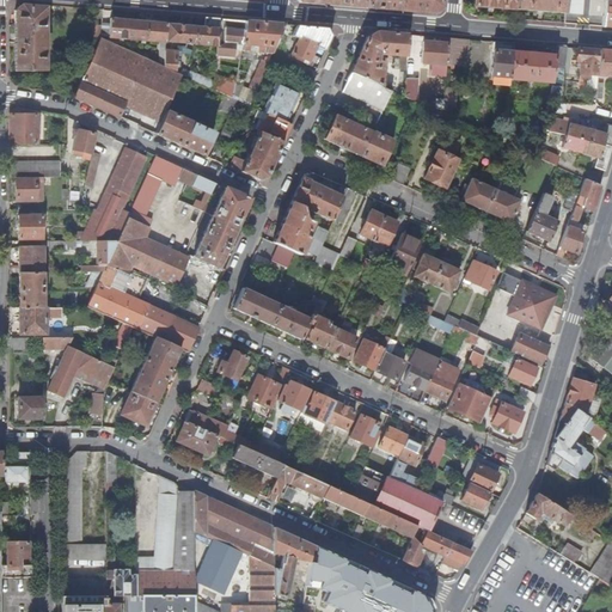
[(367,0),(367,8),(401,12),(401,0),(367,0)]
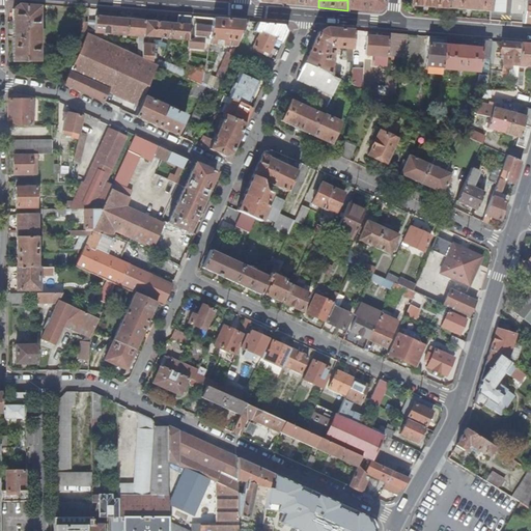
[(384,8),(384,0),(347,0),(347,10),(379,12),(384,8)]
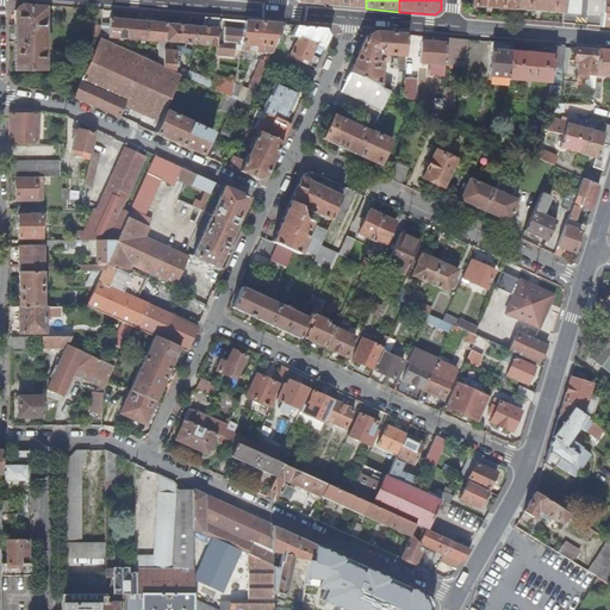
[(473,0),(473,7),(514,11),(514,0),(473,0)]
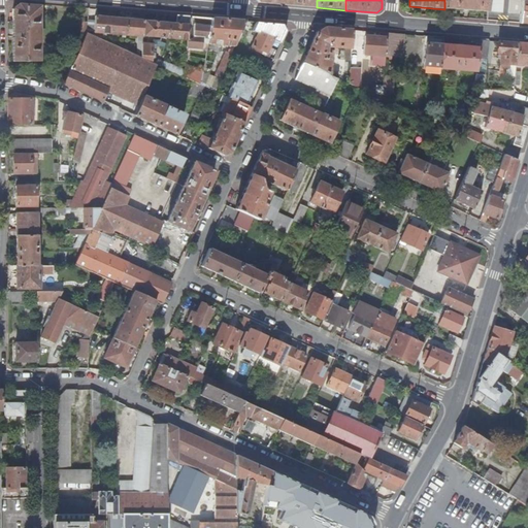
[(444,0),(444,9),(487,12),(488,0),(444,0)]
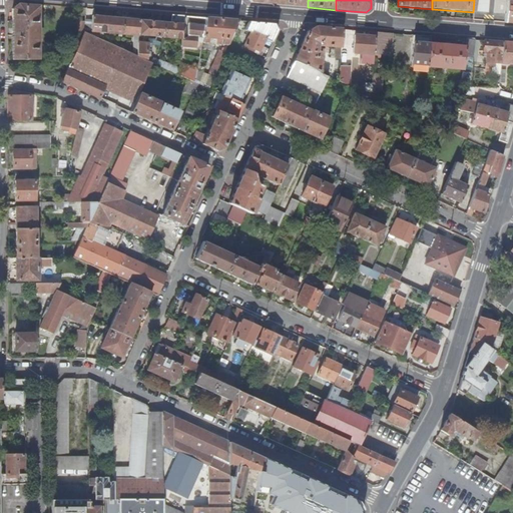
[(474,0),(473,12),(486,14),(486,0),(474,0)]
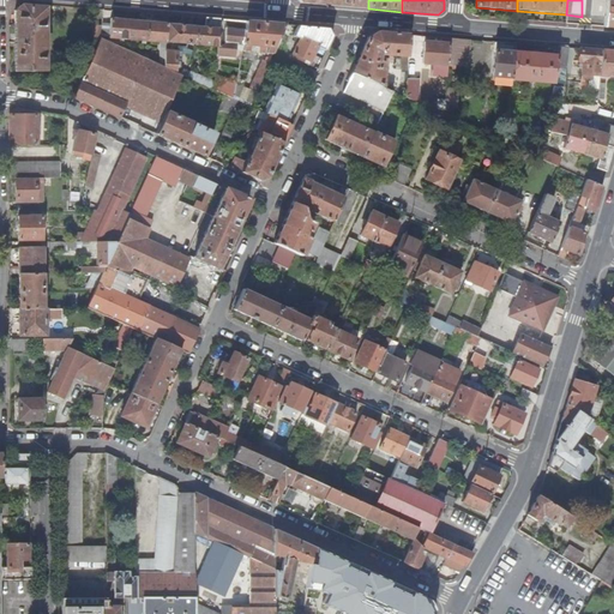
[(593,0),(591,17),(605,18),(606,1),(606,0),(593,0)]
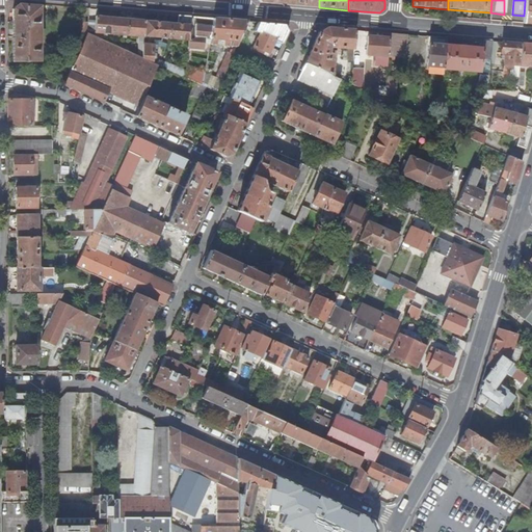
[(524,16),(523,24),(531,24),(531,0),(525,0),(525,1),(524,16)]
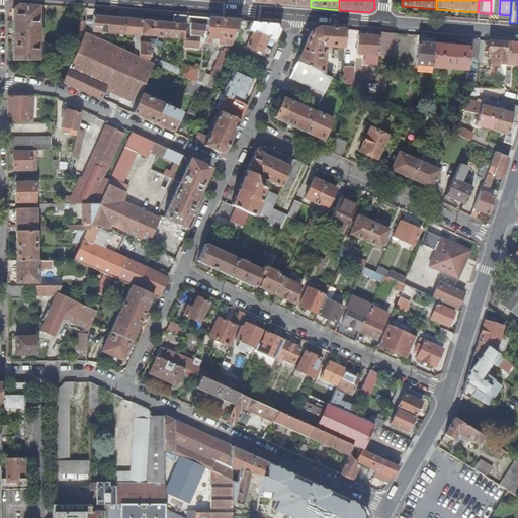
[(35,61),(35,7),(16,5),(12,10),(12,21),(12,61),(35,61)]
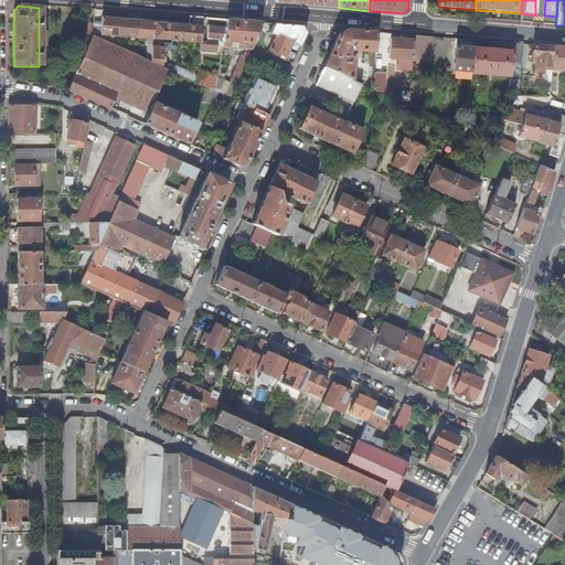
[(147,38),(153,38),(155,22),(102,18),(102,23),(94,22),(93,35),(99,39),(100,33),(147,38)]
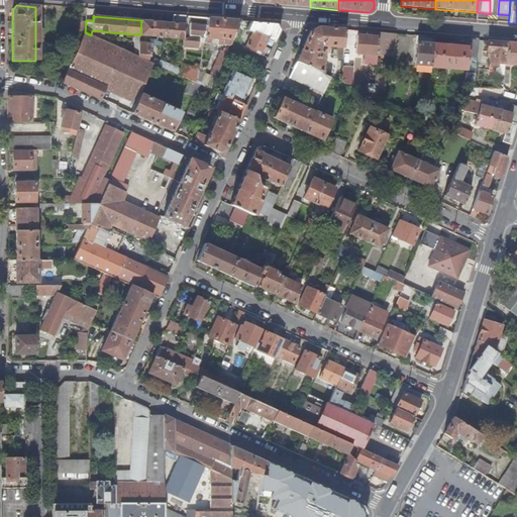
[(184,39),(186,17),(173,16),(173,23),(141,20),(140,34),(184,39)]
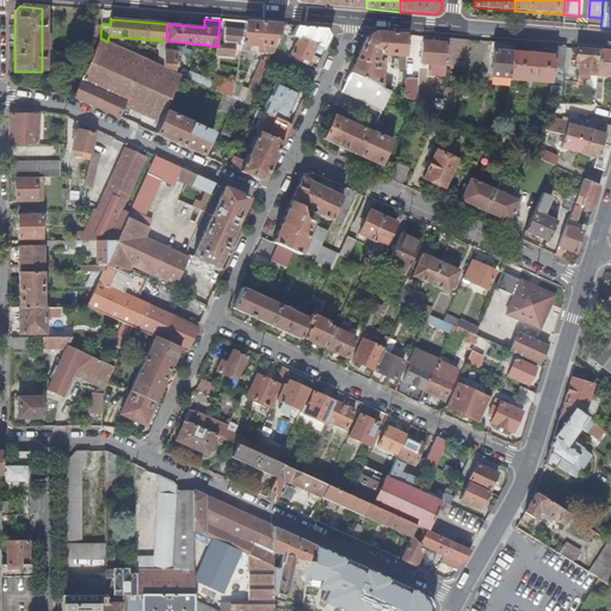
[(242,45),(245,23),(222,20),(220,47),(217,47),(216,55),(235,56),(235,44),(242,45)]
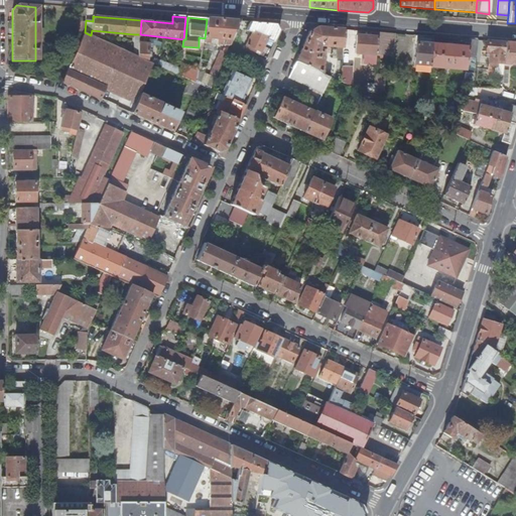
[(237,28),(240,21),(207,19),(205,38),(205,42),(210,43),(210,37),(217,38),(216,43),(216,44),(220,44),(221,38),(225,38),(225,44),(230,45),(237,28)]
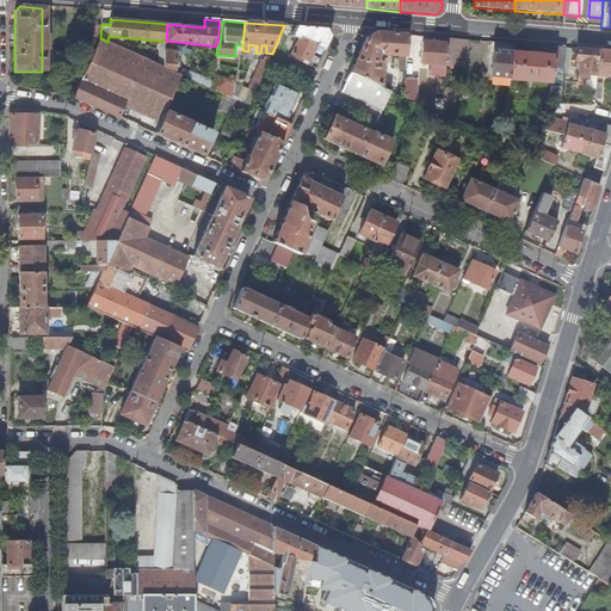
[(315,48),(323,51),(331,37),(326,29),(284,25),(281,34),(287,37),(288,35),(297,38),(290,56),(310,66),(313,62),(309,60),(315,48)]
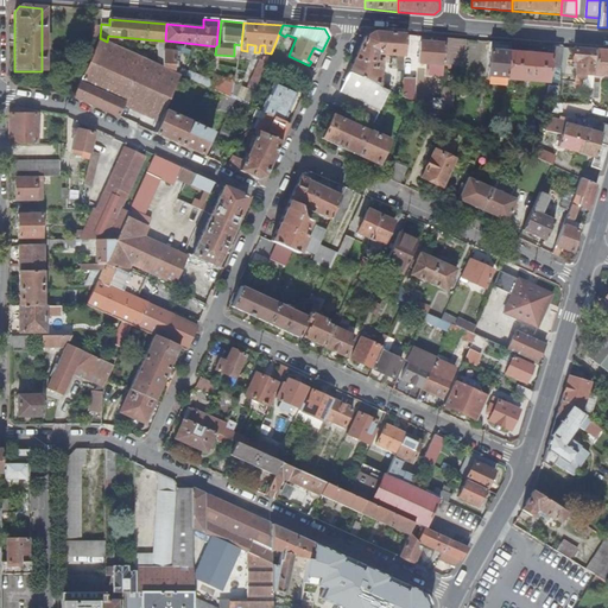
[(404,52),(405,35),(373,32),(363,38),(348,74),(377,86),(379,69),(379,62),(374,62),(375,55),(398,57),(403,57),(404,52)]
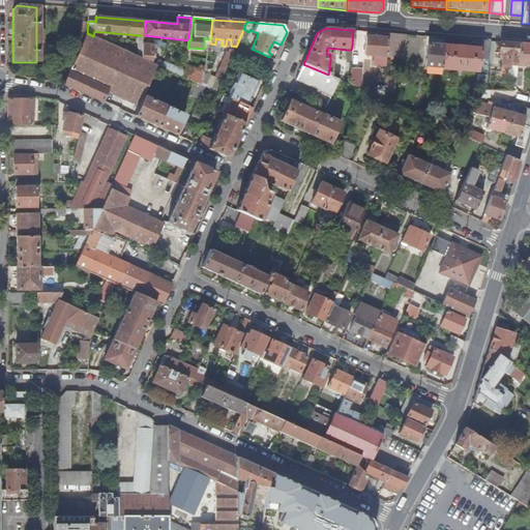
[(240,49),(248,32),(243,29),(236,47),(240,49)]
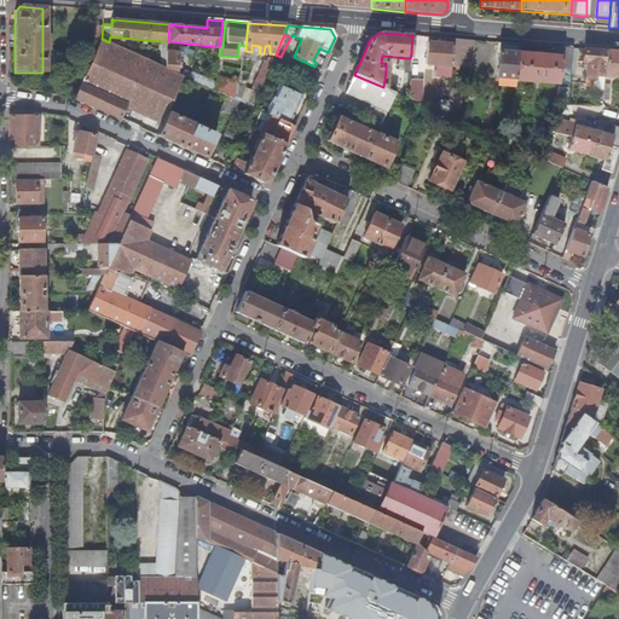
[(421,55),(421,36),(412,35),(411,53),(417,53),(421,55)]
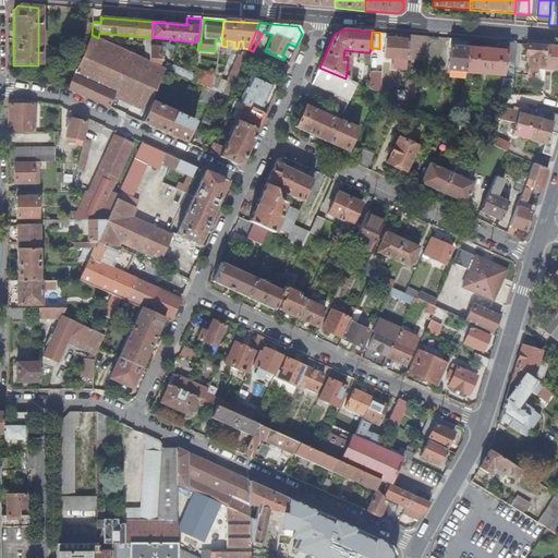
[(146,112),(150,102),(166,69),(159,65),(148,61),(138,56),(126,51),(111,44),(98,38),(92,35),(75,69),(117,88),(112,98),(146,112)]
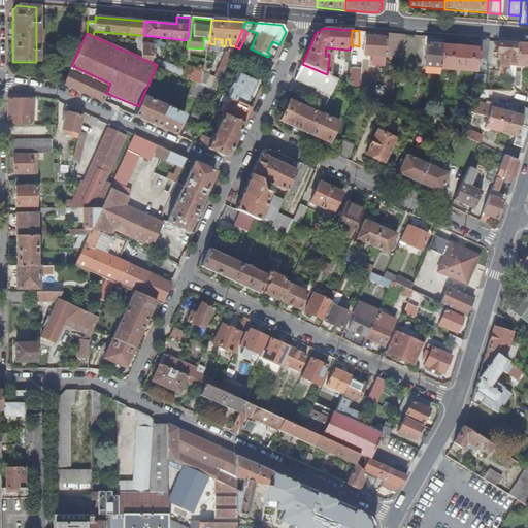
[(385,56),(387,34),(381,33),(380,35),(376,35),(375,36),(375,38),(365,37),(364,54),(385,56)]
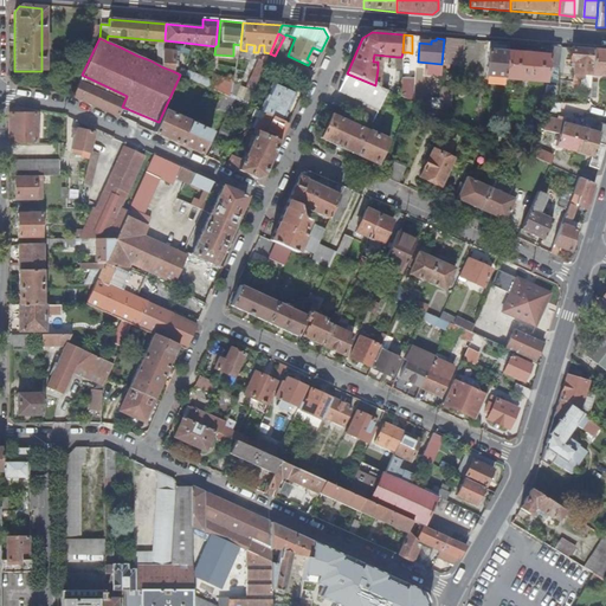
[(461,65),(463,39),(444,39),(442,64),(461,65)]
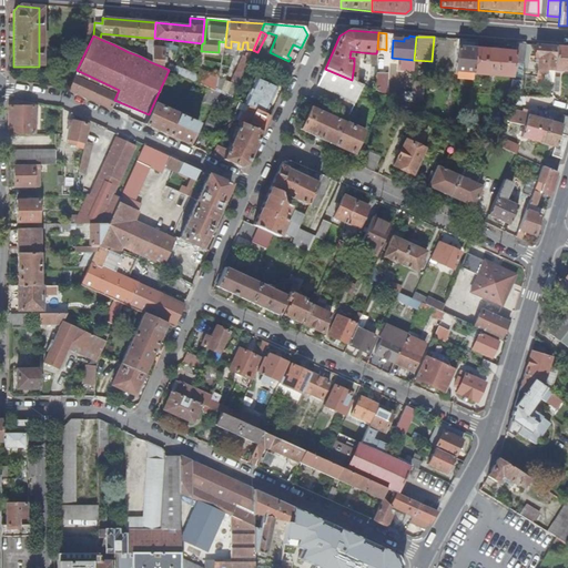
[(476,49),(477,41),(458,39),(456,68),(475,70),(476,49)]
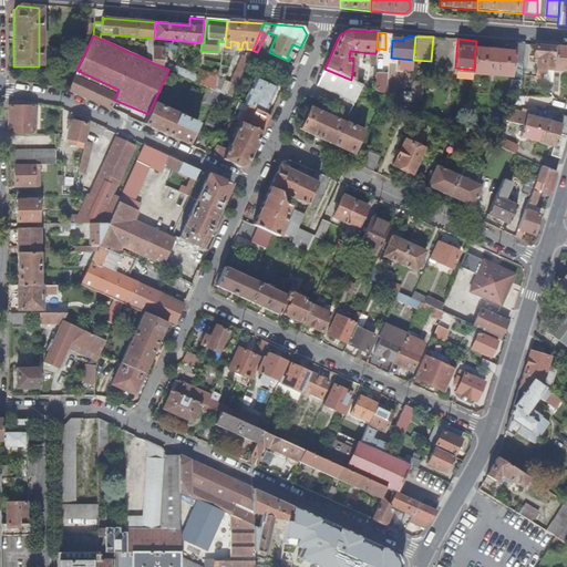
[(113,44),(129,52),(130,49),(114,42),(113,44)]
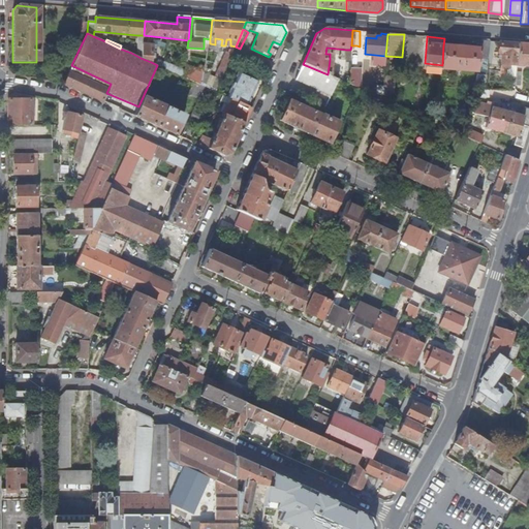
[(478,71),(480,57),(480,48),(481,41),(478,41),(477,48),(443,45),(442,65),(442,69),(478,71)]
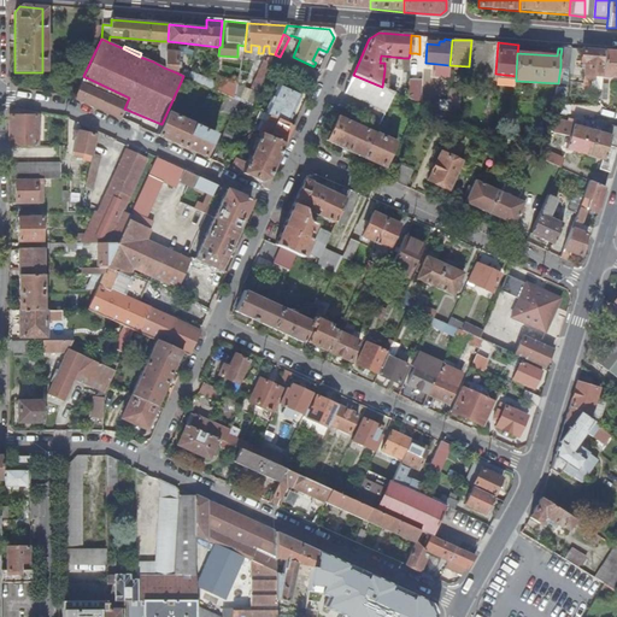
[(569,68),(570,48),(562,48),(560,56),(560,66),(569,68)]
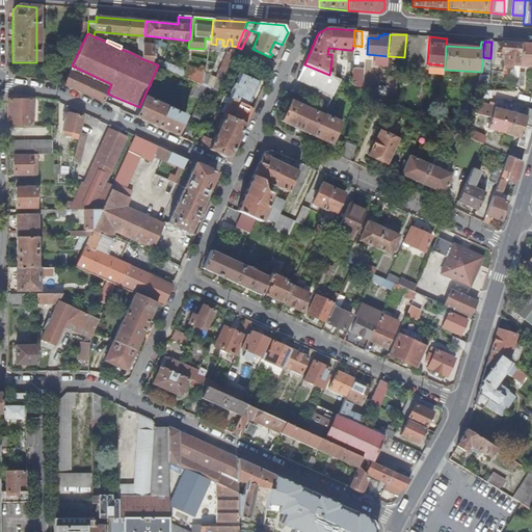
[(521,65),(521,45),(502,43),(501,53),(505,53),(504,63),(514,65),(514,77),(520,78),(521,65)]
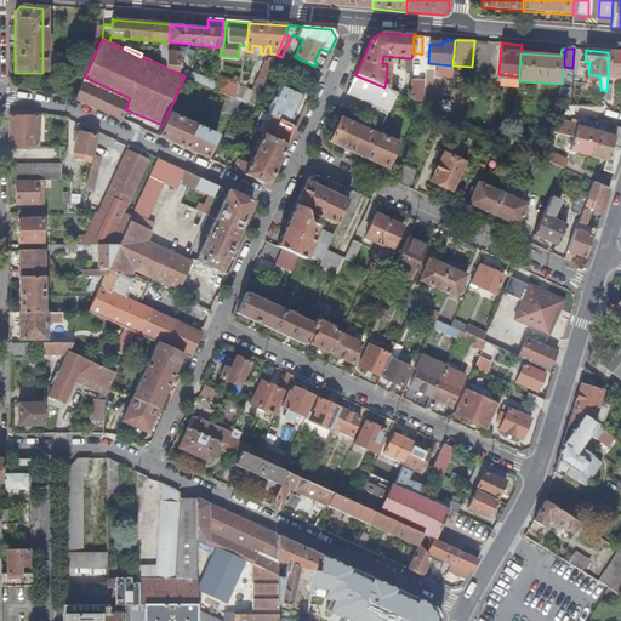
[(180,52),(167,51),(166,64),(165,68),(177,73),(182,68),(178,66),(180,52)]
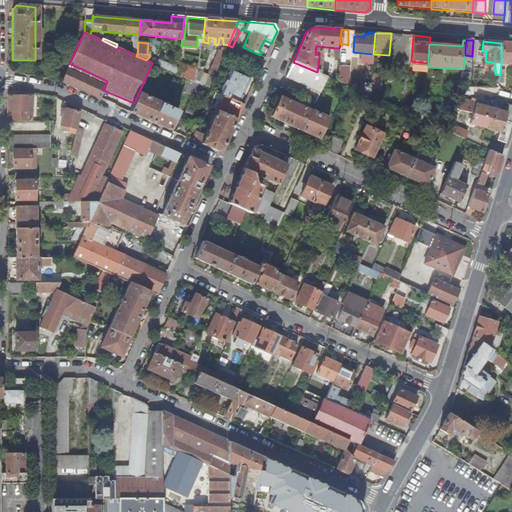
[(501,63),(511,64),(511,43),(501,43),(501,63)]
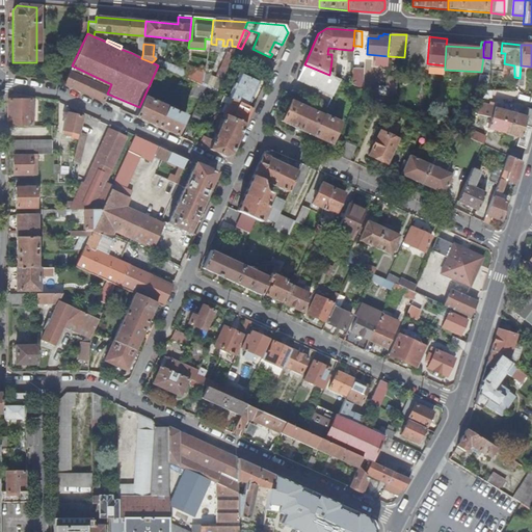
[(61,53),(50,52),(49,60),(60,61),(61,53)]
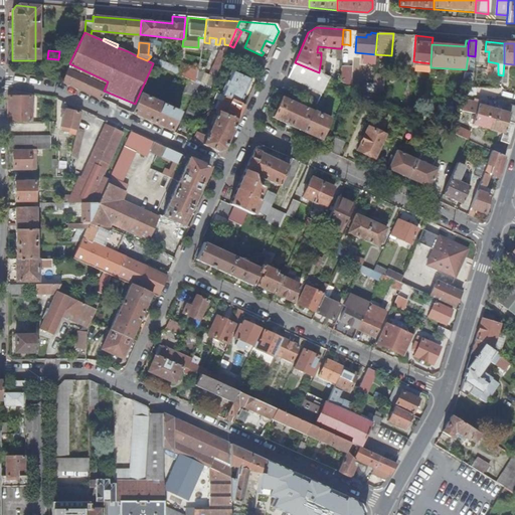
[(210,90),(225,54),(226,52),(220,50),(209,89),(210,90)]
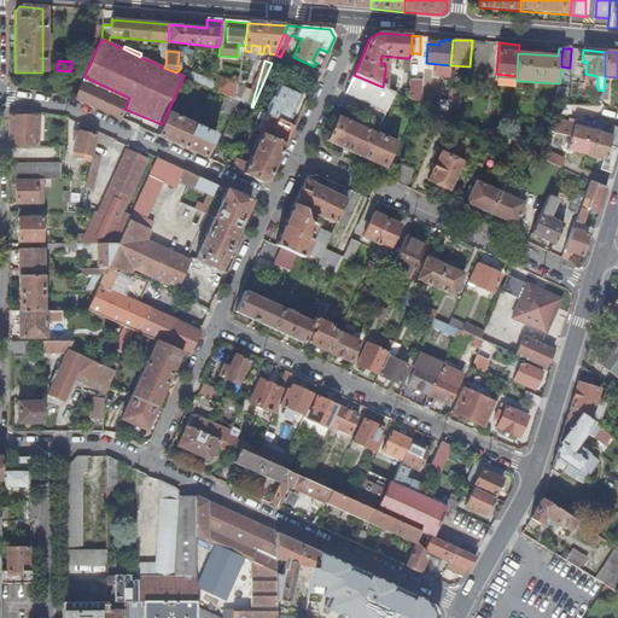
[(176,73),(184,76),(193,80),(193,73),(181,68),(176,73)]
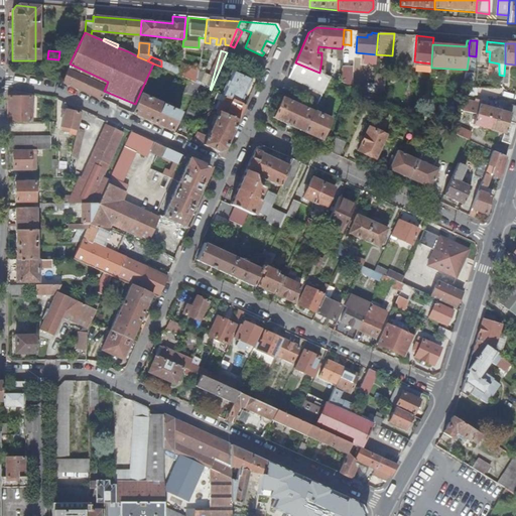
[(161,67),(180,76),(181,70),(161,60),(161,67)]
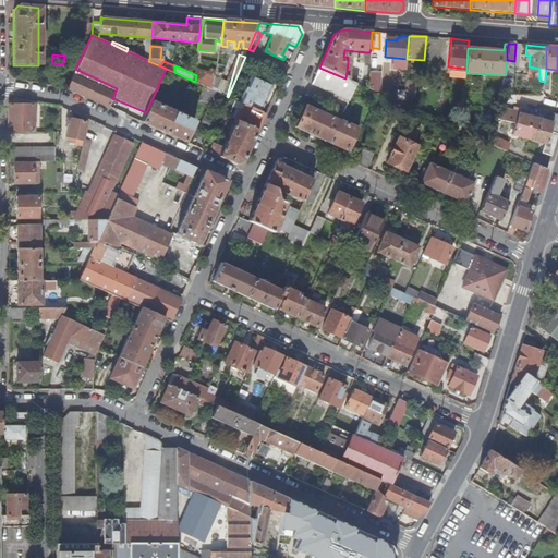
[(451,74),(465,76),(466,73),(466,69),(448,67),(447,70),(451,71),(451,74)]
